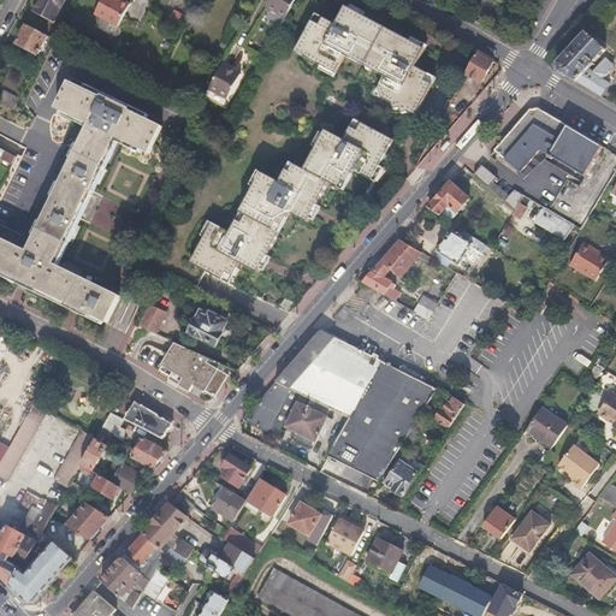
[(54,21),(65,0),(40,0),(35,11),(54,21)]
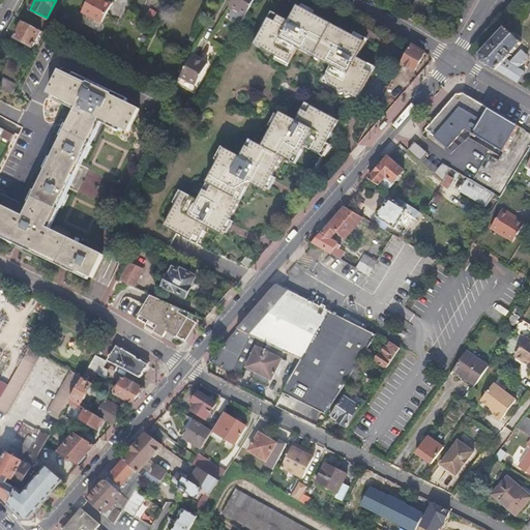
[(89,0),(83,11),(102,23),(113,4),(107,0),(106,0),(89,0)]
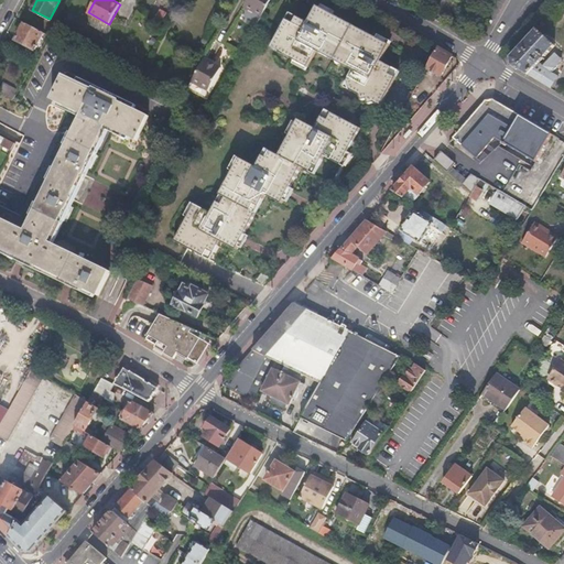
[(263,15),(270,0),(246,0),(243,4),(263,15)]
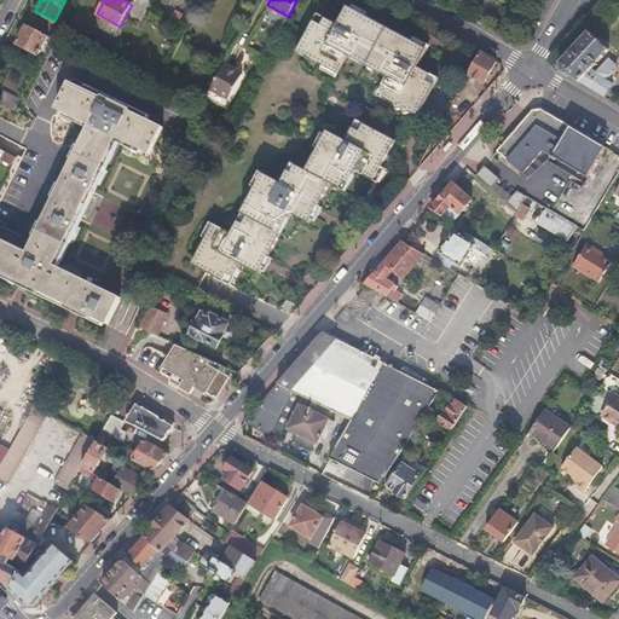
[(417,119),(439,80),(431,76),(417,70),(428,51),(350,10),(340,27),(328,21),(319,16),(298,56),(339,77),(348,59),(388,81),(379,98),(395,108),(398,114),(404,111),(405,116),(410,115),(417,119)]
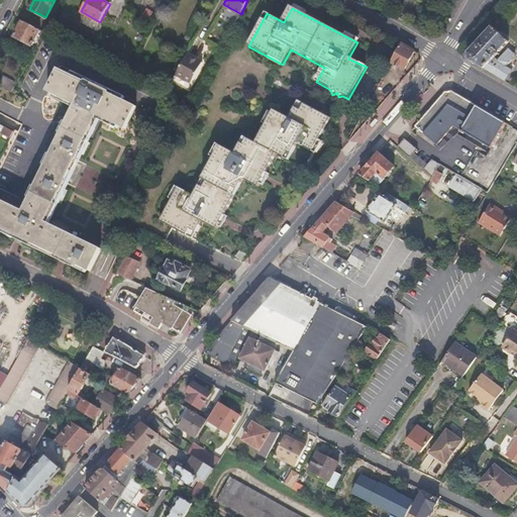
[(32,46),(41,30),(23,20),(19,29),(15,37),(32,46)]
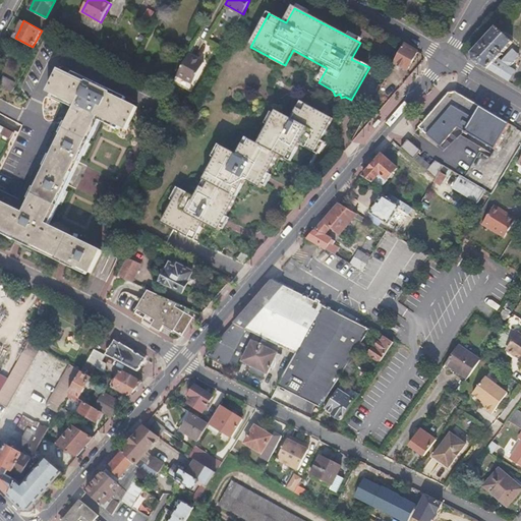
[(510,81),(516,70),(511,67),(517,56),(512,51),(503,60),(501,59),(500,61),(498,59),(514,42),(496,26),(472,53),(473,57),(474,60),(510,81)]
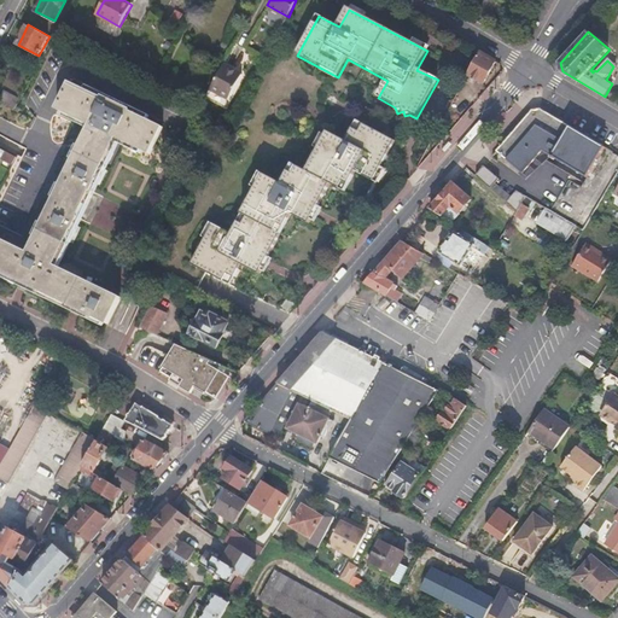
[(488,87),(500,65),(483,56),(471,77),(477,81),(488,87)]
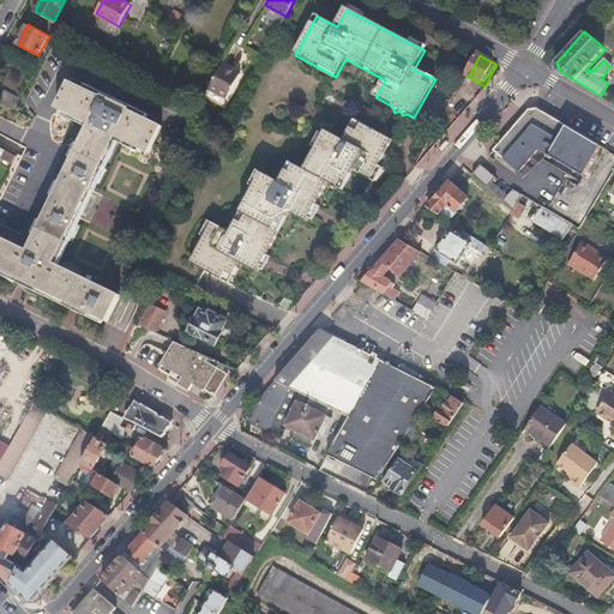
[(146,62),(136,56),(132,61),(144,67),(146,62)]
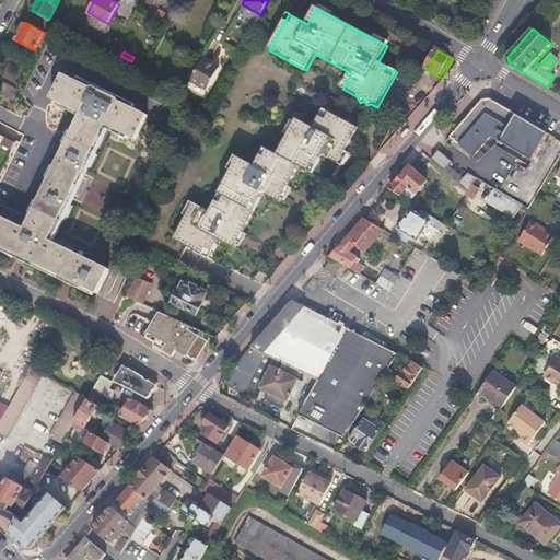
[(208,89),(220,67),(202,57),(190,80),(208,89)]
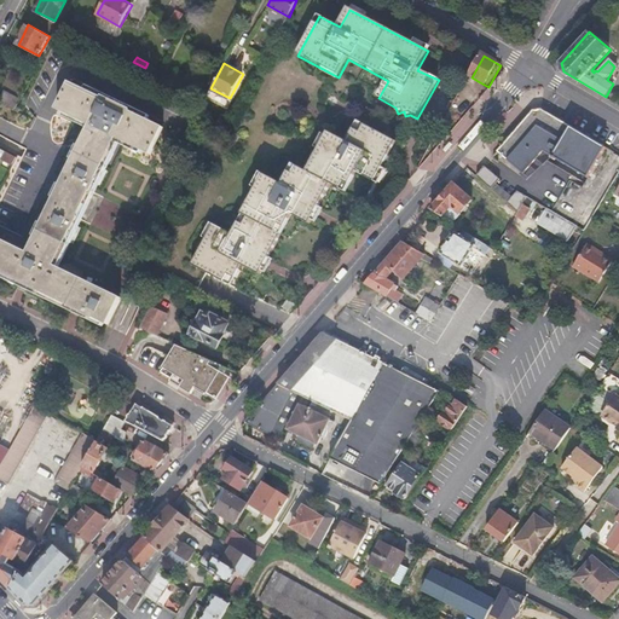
[(167,128),(133,113),(134,110),(106,97),(105,98),(74,82),(59,110),(94,127),(33,255),(0,238),(0,272),(82,312),(84,314),(94,320),(97,319),(110,325),(123,299),(58,267),(120,139),(154,155),(167,128)]
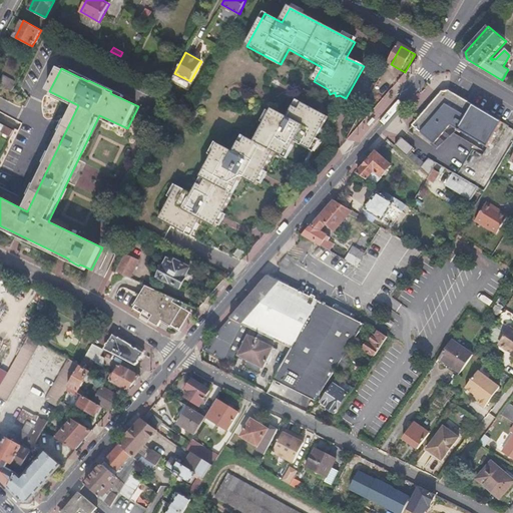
[(18,84),(4,77),(0,83),(0,85),(13,92),(18,84)]
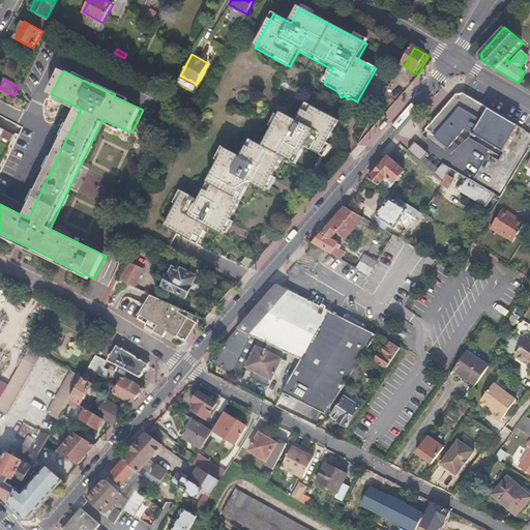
[(519,126),(479,102),(466,94),(463,92),(460,93),(455,94),(427,128),(449,148),(466,129),(504,151),(519,126)]
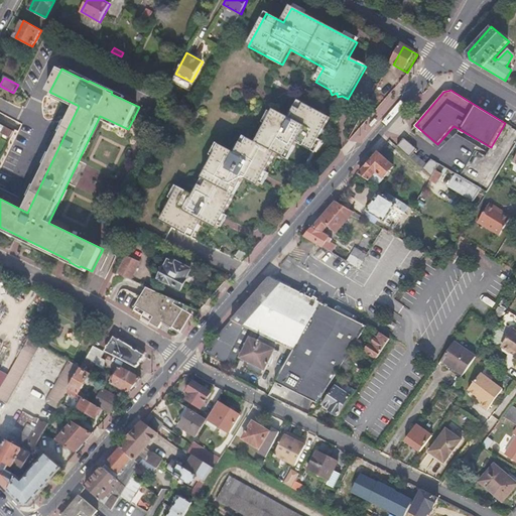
[(385,101),(356,133),(362,139),(392,106),(385,101)]
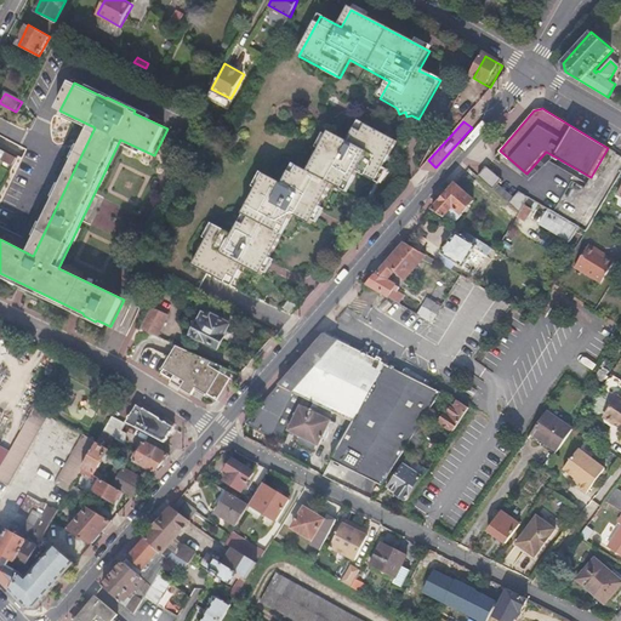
[(266,180),(245,221),(240,229),(235,240),(216,231),(194,273),(232,291),(241,271),(261,281),(292,220),(312,229),(332,189),(347,197),(358,176),(376,186),(398,144),(358,125),(347,146),(329,136),(308,176),(295,169),(284,189),(266,180)]
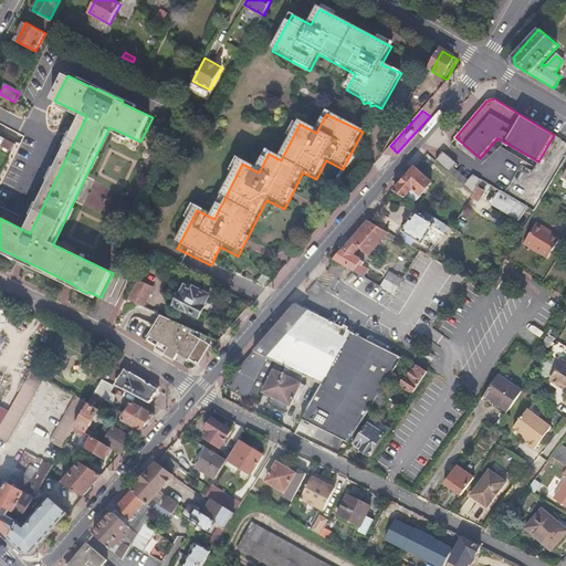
[(479,186),(483,179),(473,173),(469,179),(453,168),(458,164),(443,152),(436,160),(450,173),(475,190),(479,186)]
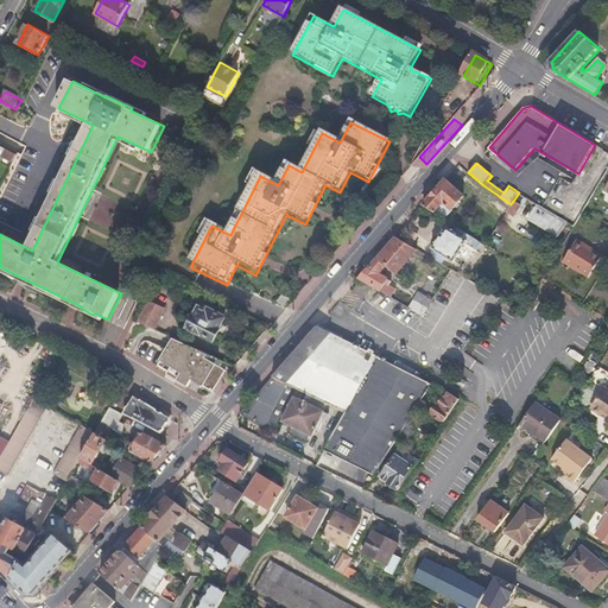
[(443,219),(464,195),(445,179),(423,206),(443,219)]
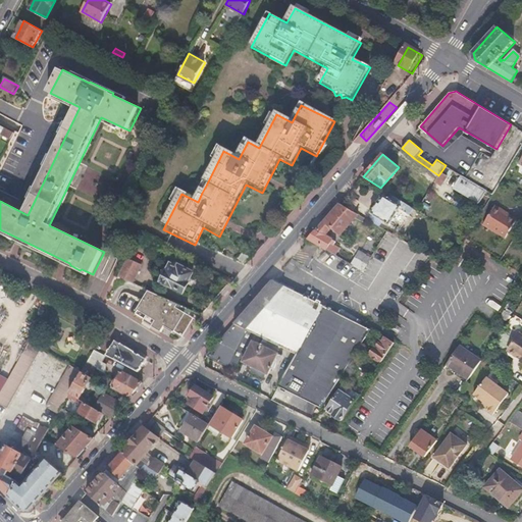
[(447,175),(451,168),(446,165),(441,171),(447,175)]
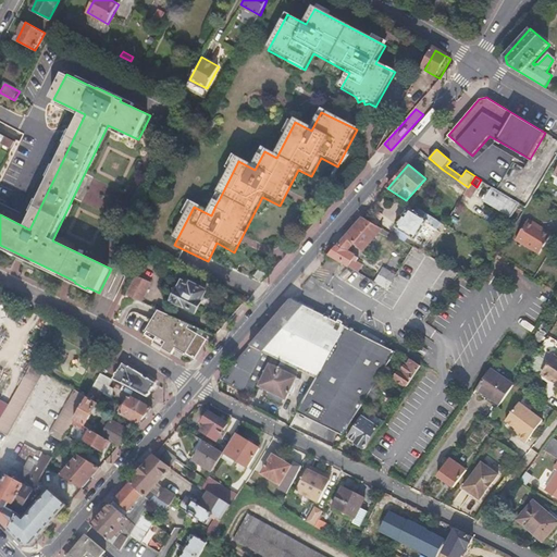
[(472,197),(478,187),(477,187),(471,183),(468,187),(465,193),(472,197)]
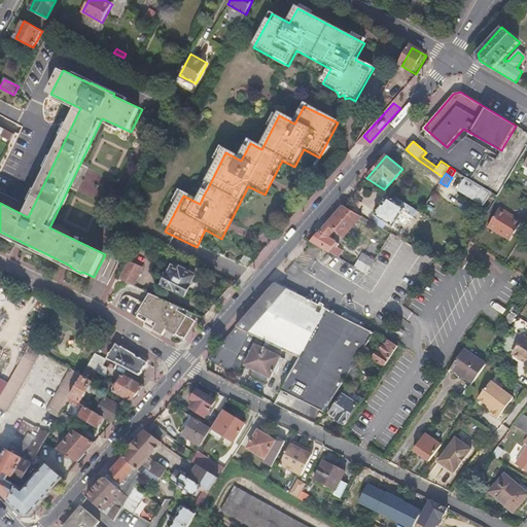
[(491,192),(465,176),(458,188),(466,194),(468,190),(485,201),(491,192)]
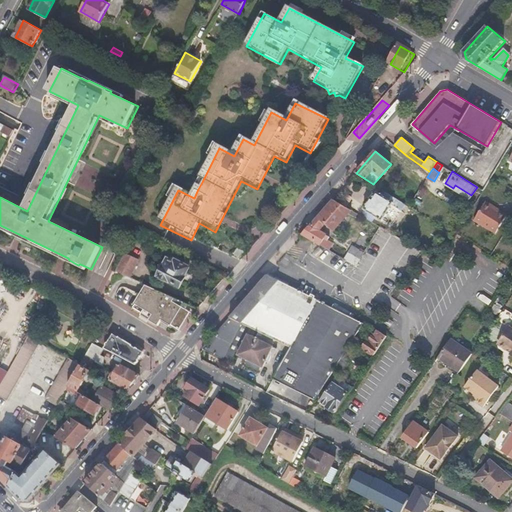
[(383,221),(393,205),(398,208),(402,201),(389,194),(386,198),(374,191),(370,198),(368,197),(360,209),(377,218),(383,221)]
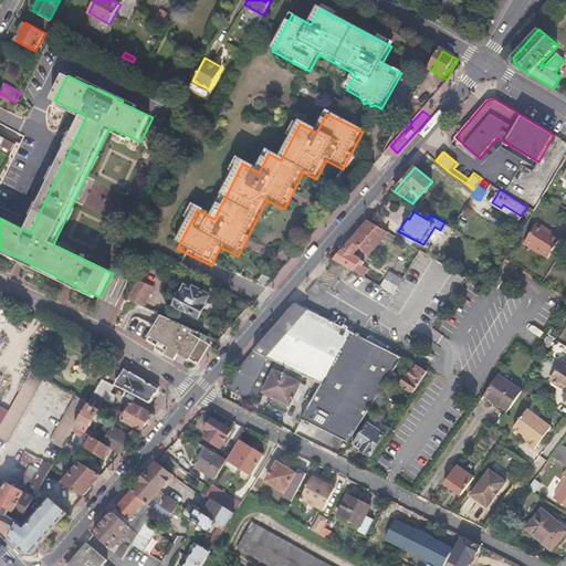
[(364,254),(384,231),(367,221),(346,245),(335,259),(360,274),(365,266),(358,263),(360,260),(349,253),(354,248),(364,254)]
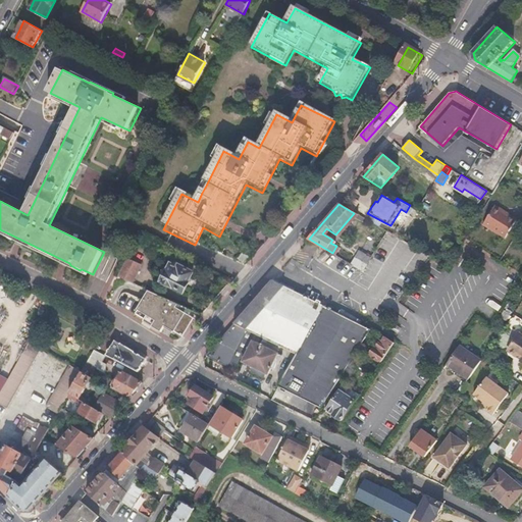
[(503,237),(513,217),(492,205),(481,223),(503,237)]
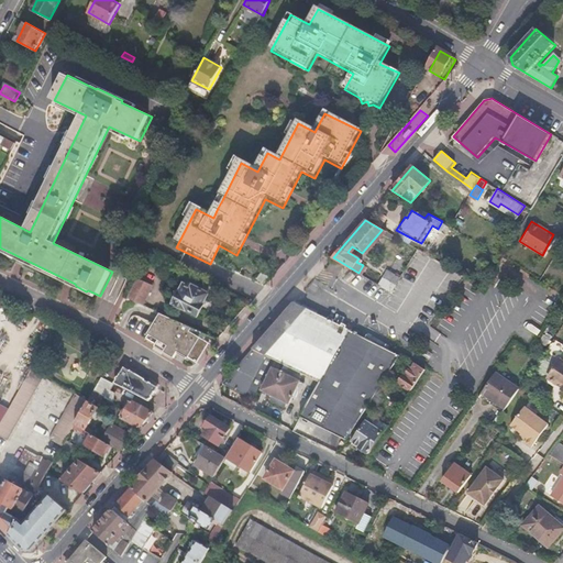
[(343,266),(333,260),(328,268),(338,275),(343,266)]
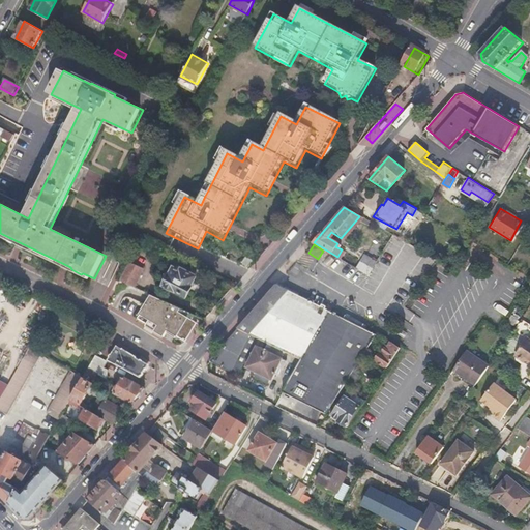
[(365,273),(374,259),(360,251),(351,265),(365,273)]
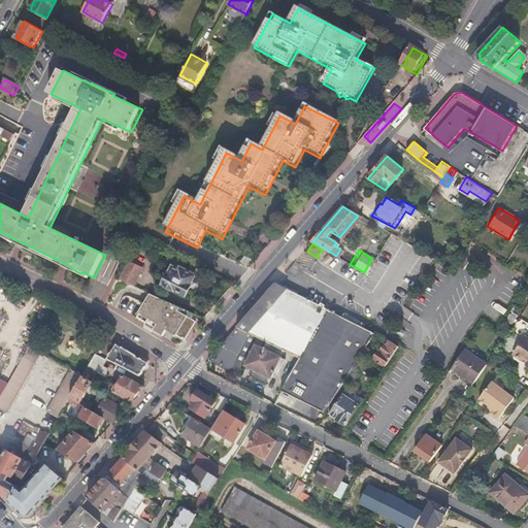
[(136,277),(139,271),(128,265),(120,279),(133,286),(137,277),(136,277)]
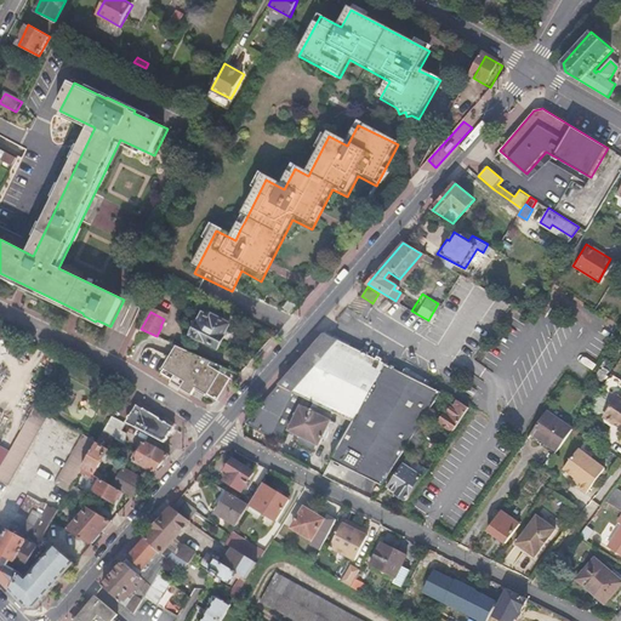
[(220,349),(233,326),(210,314),(209,315),(205,314),(193,335),(220,349)]
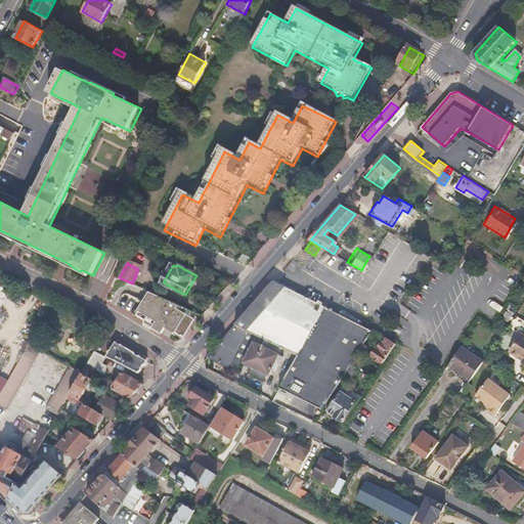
[(370,332),(336,314),(326,309),(322,307),(272,281),(231,328),(254,338),(296,356),(278,388),(321,410),(370,332)]
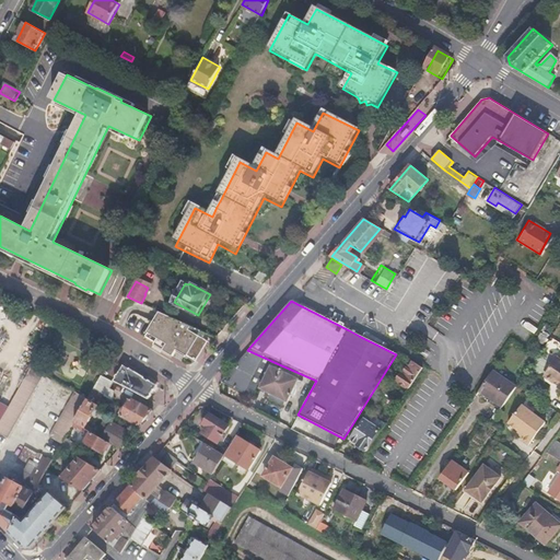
[(208,340),(202,337),(205,333),(160,312),(147,334),(155,339),(154,342),(173,354),(177,348),(196,359),(208,340)]
